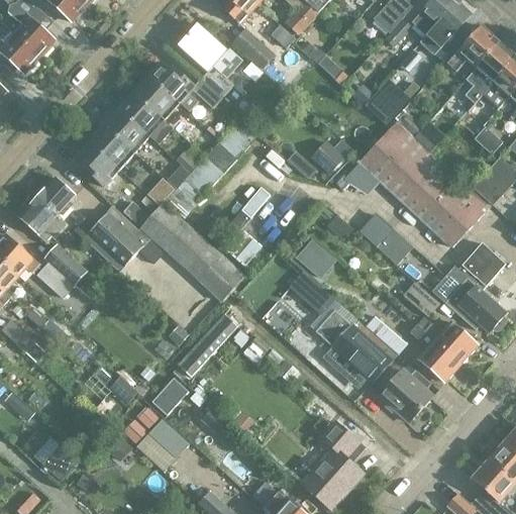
[(87,2),(85,0),(49,0),(72,19),(76,14),(78,16),(86,7),(84,6),(87,2)]
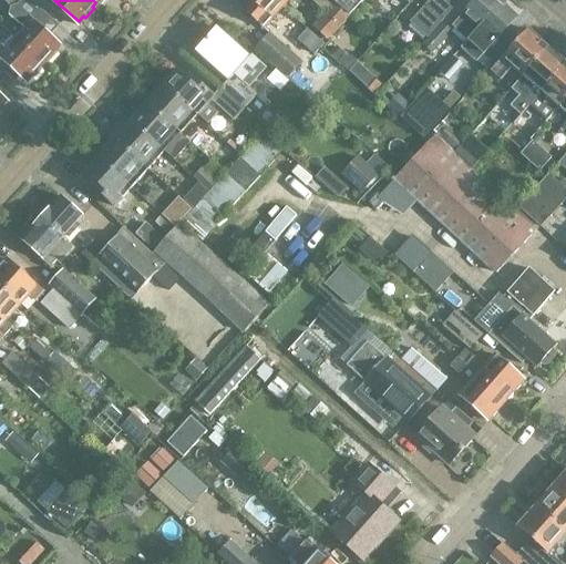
[(281,3),(277,0),(247,0),(242,7),(261,26),(281,3)]
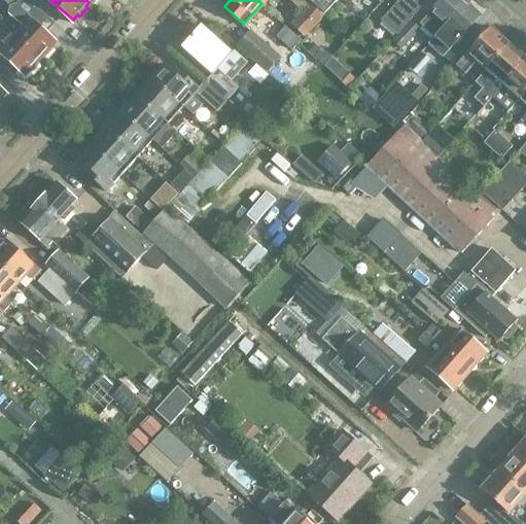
[(291,0),(300,7),(303,5),(305,7),(290,23),(304,35),(324,12),(335,0),(291,0)]
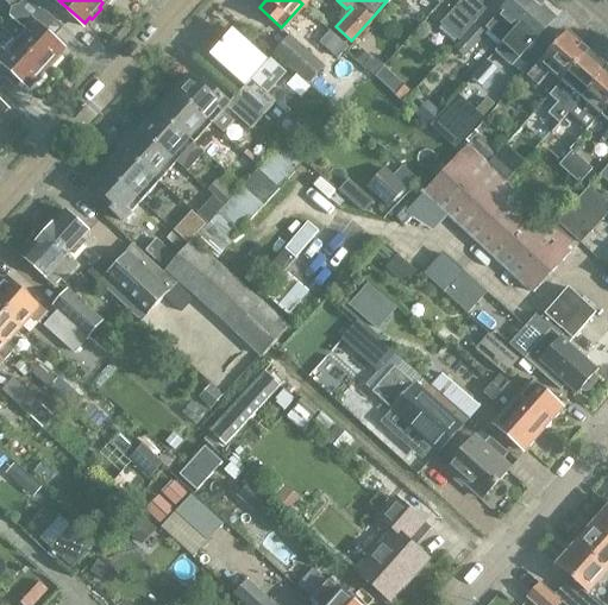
[(457,0),(439,21),(458,38),(452,45),(464,55),(486,31),(474,20),(477,17),(469,10),(477,0),(457,0)]
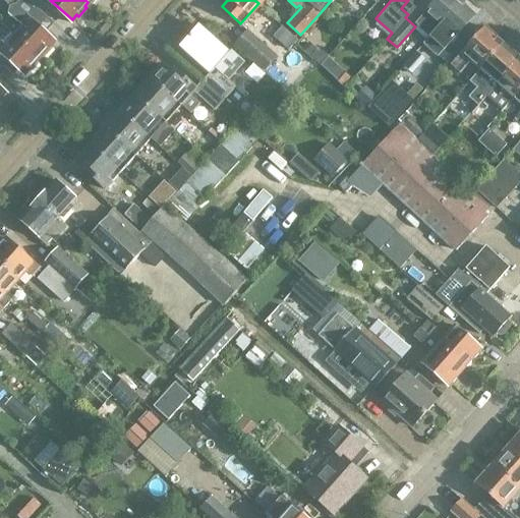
[(434,0),(425,10),(425,9),(414,21),(429,35),(460,0),(434,0)]
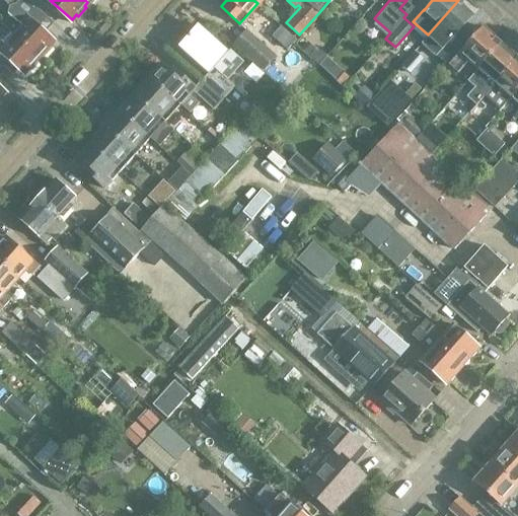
[(472,12),(458,0),(428,34),(436,42),(446,29),(453,35),(472,12)]
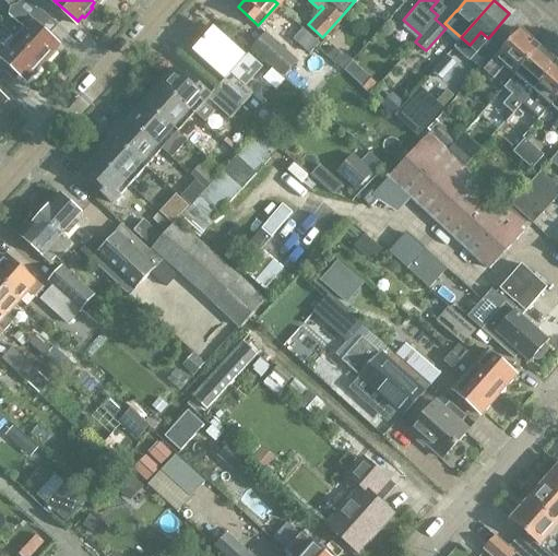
[(24,24),(14,34),(43,60),(46,56),(48,58),(57,48),(55,47),(59,42),(27,12),(20,20),(24,24)]
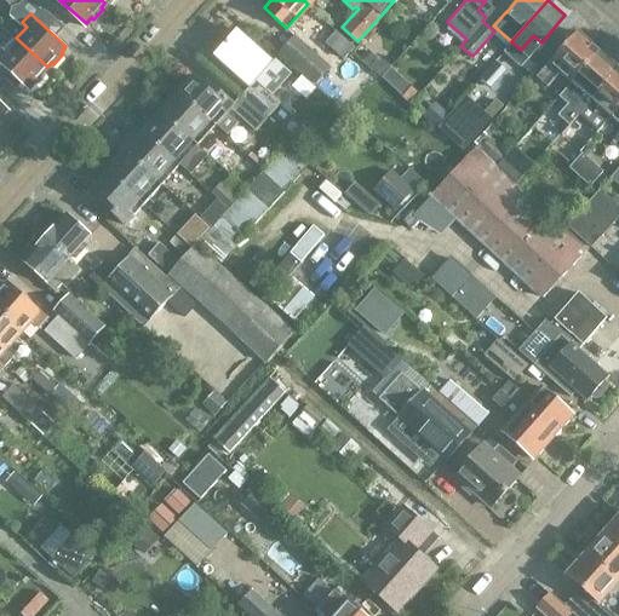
[(267,116),(281,101),(256,78),(273,59),(238,27),(213,53),(248,86),(241,93),(267,116)]
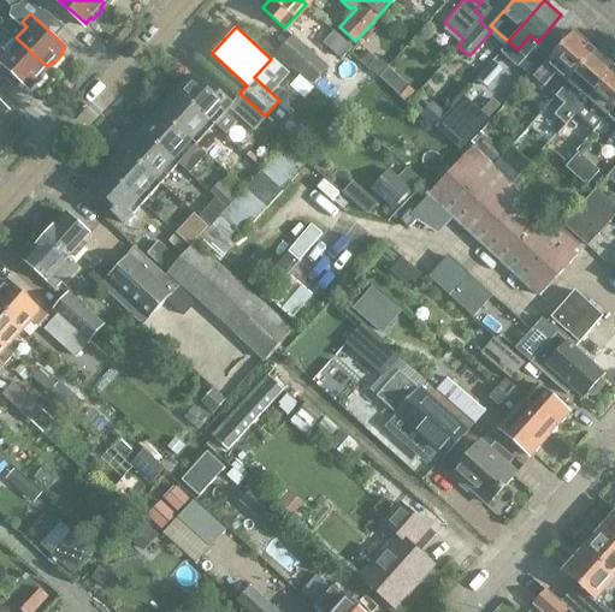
[(299,29),(277,53),(297,70),(318,47),(299,29)]
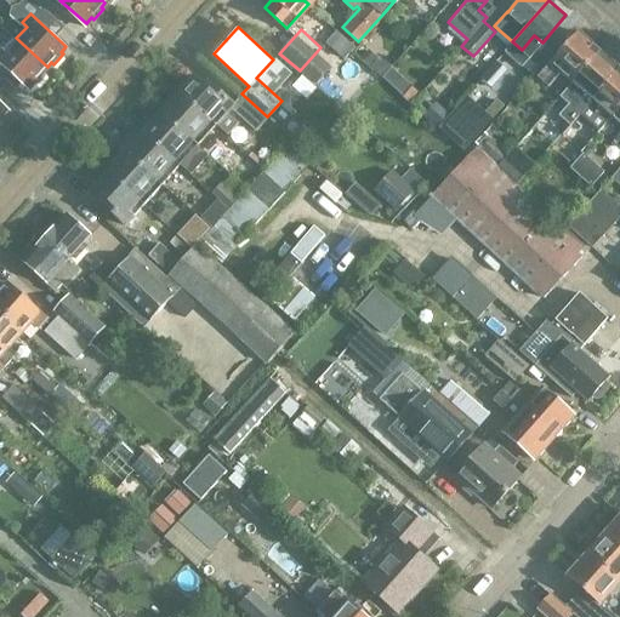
[(578,30),(551,61),(538,76),(547,85),(562,70),(572,80),(599,49),(578,30)]
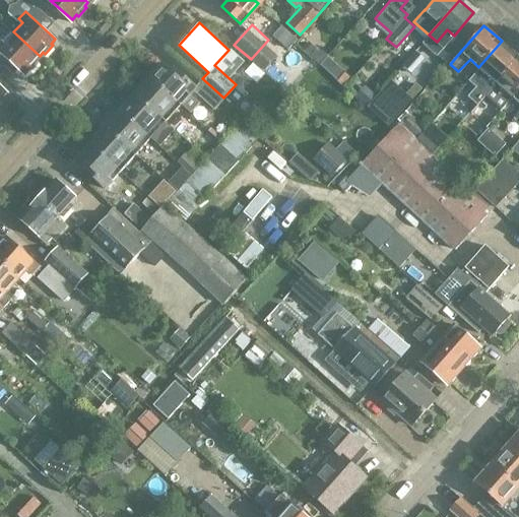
[(0,51),(24,73),(28,67),(30,69),(39,61),(37,59),(40,56),(13,31),(4,42),(0,39),(0,51)]
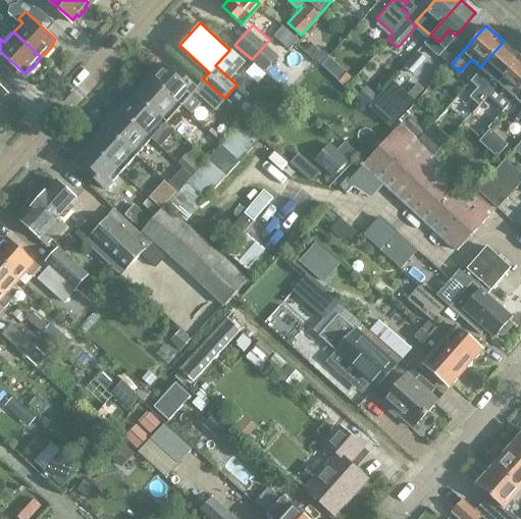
[(520,56),(504,41),(480,67),(490,75),(481,86),(479,84),(463,102),(472,110),(462,120),(463,121),(520,56)]
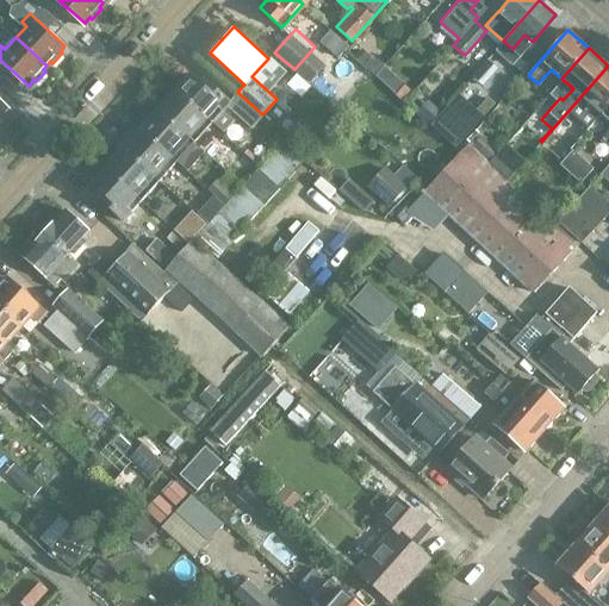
[(521,69),(509,58),(486,82),(499,94),(521,69)]
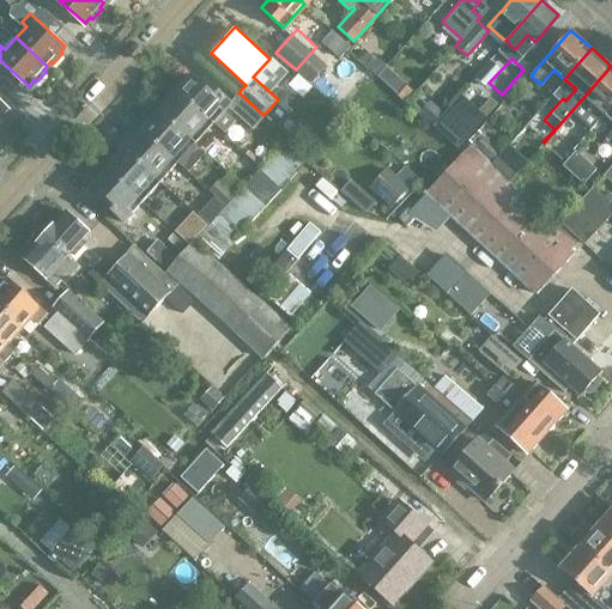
[(611,105),(611,66),(544,142),(550,148),(561,136),(561,138),(582,114),(583,115),(593,104),(605,115),(611,105)]
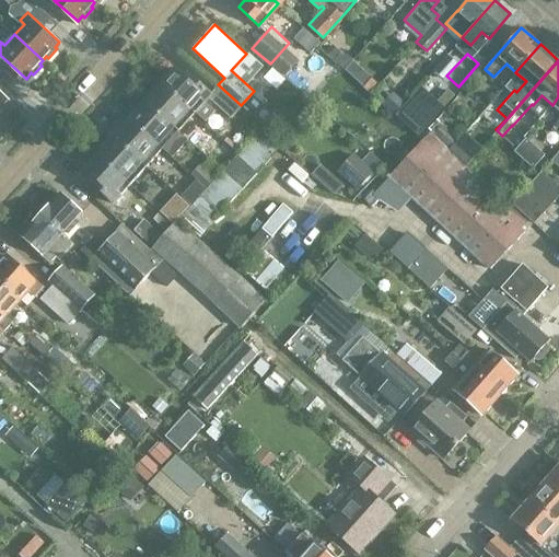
[(175,68),(160,85),(191,114),(208,96),(211,93),(188,72),(185,77),(175,68)]
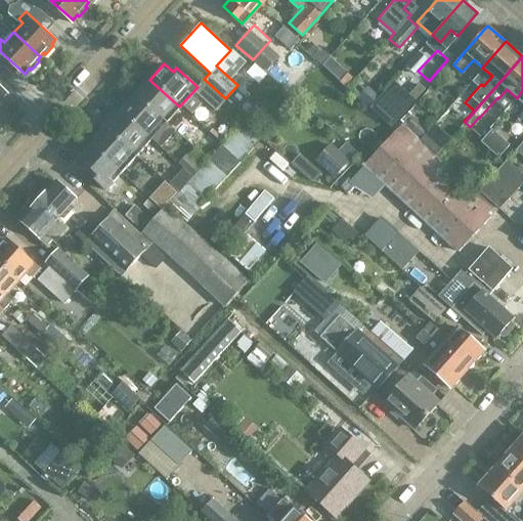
[(371,104),(392,124),(417,95),(394,76),(371,104)]
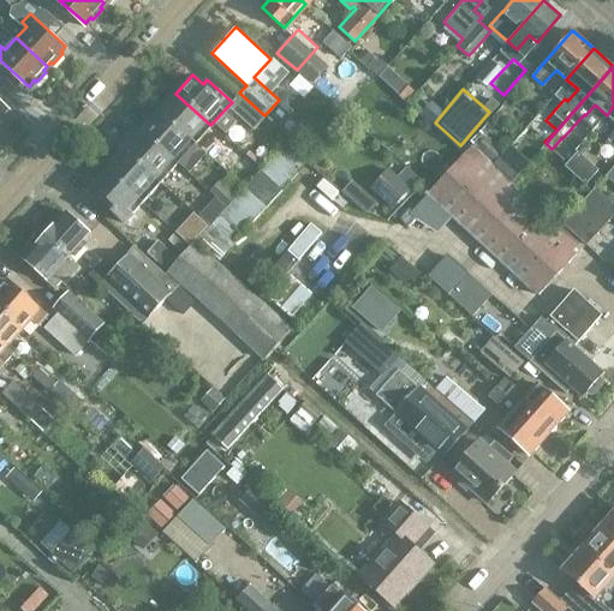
[(232,102),(228,106),(254,127),(264,115),(239,93),(232,102)]
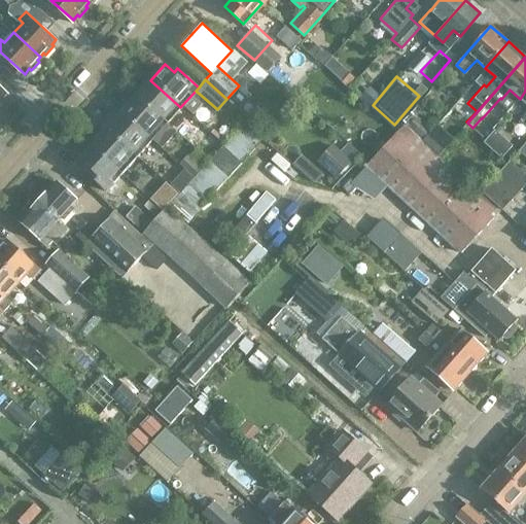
[(180,107),(150,80),(136,96),(166,123),(180,107)]
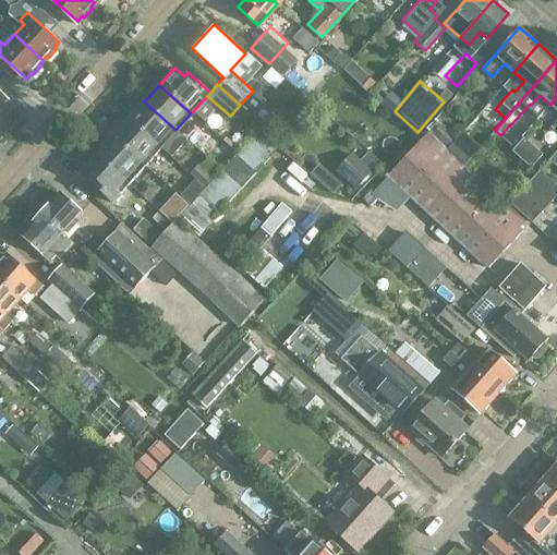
[(176,130),(144,101),(130,118),(161,146),(176,130)]
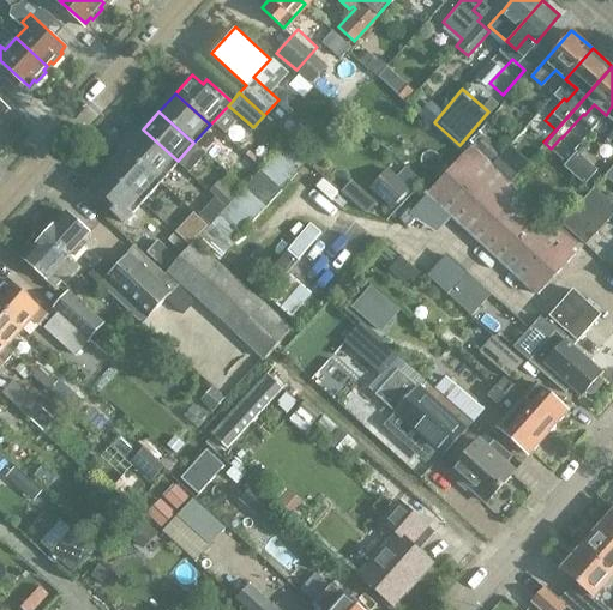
[(178,161),(143,130),(126,148),(161,179),(178,161)]
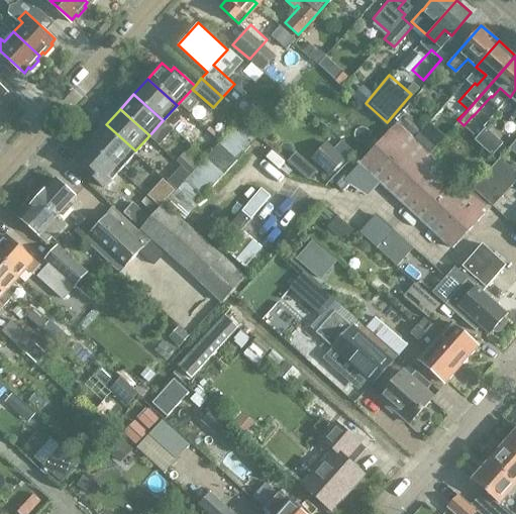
[(408,112),(398,122),(397,121),(353,169),(353,170),(336,189),(365,214),(382,195),(393,205),(383,215),(402,232),(411,222),(445,253),(489,206),(413,136),(423,125),(408,112)]
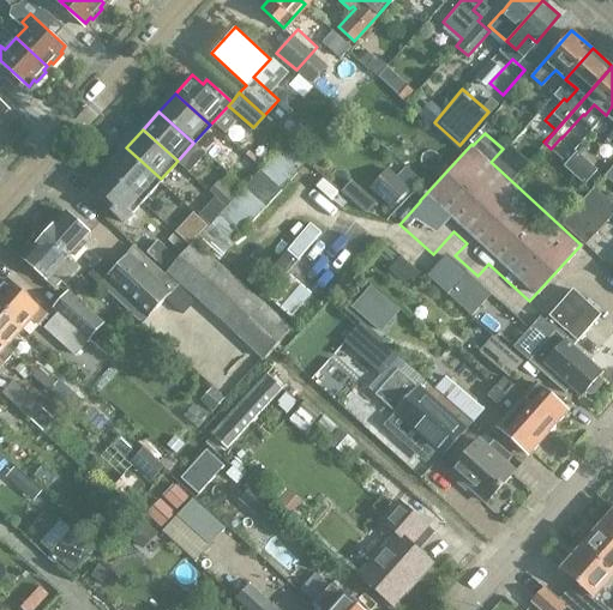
[(283,142),(204,229),(226,248),(305,161),(283,142)]
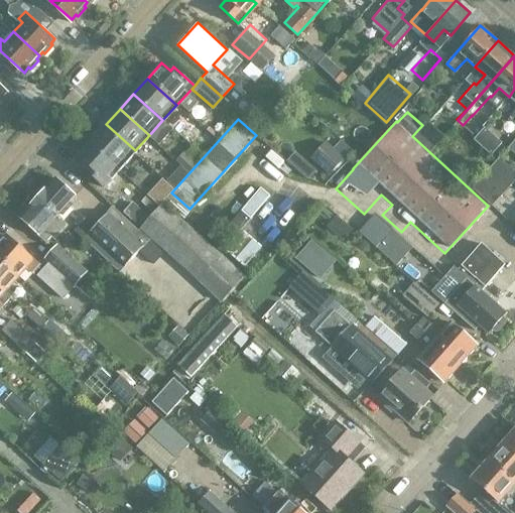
[(135,150),(106,124),(92,139),(121,165),(135,150)]
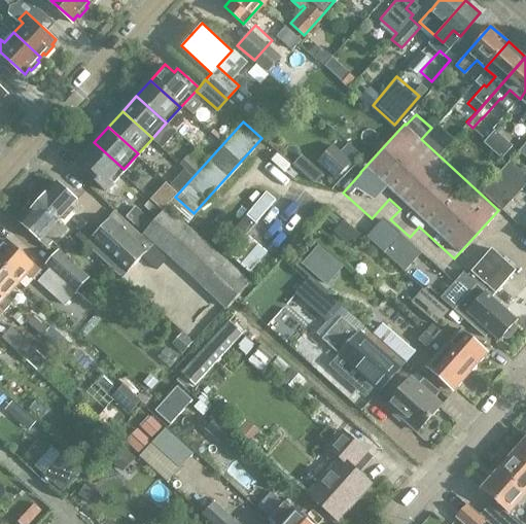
[(505,149),(492,137),(486,144),(499,156),(505,149)]
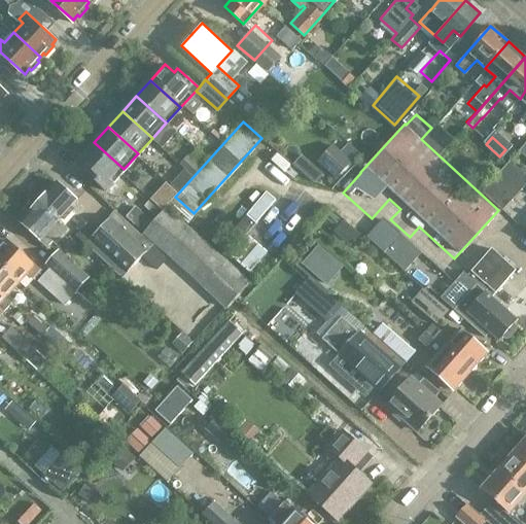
[(124,169),(94,142),(79,158),(89,166),(85,170),(106,188),(124,169)]
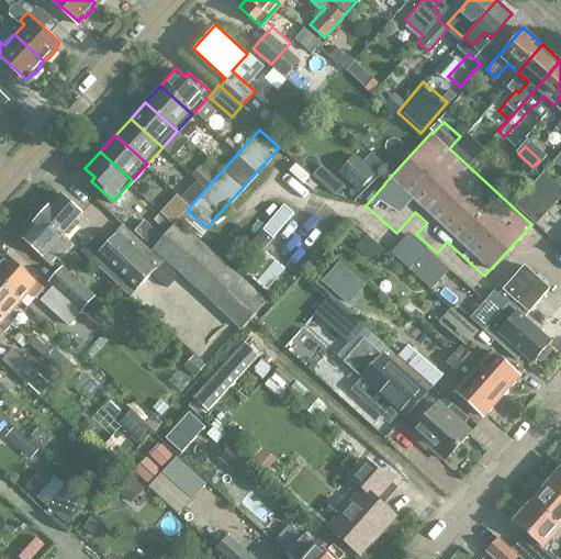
[(209,178),(199,167),(192,175),(203,185),(209,178)]
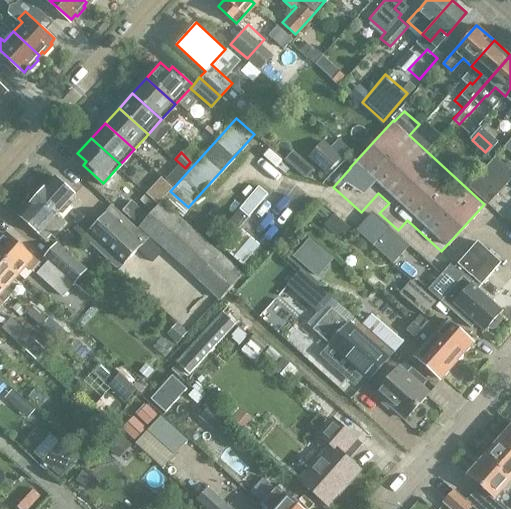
[(467,184),(487,202),(510,176),(510,168),(495,154),(467,184)]
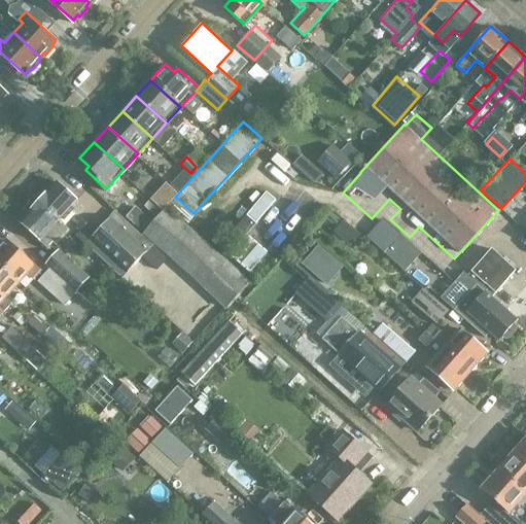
[(190,173),(180,164),(173,171),(183,180),(190,173)]
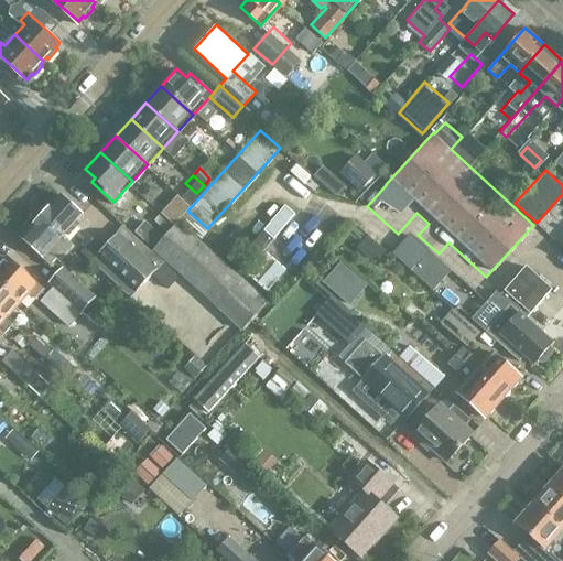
[(60,193),(40,214),(62,234),(82,213),(60,193)]
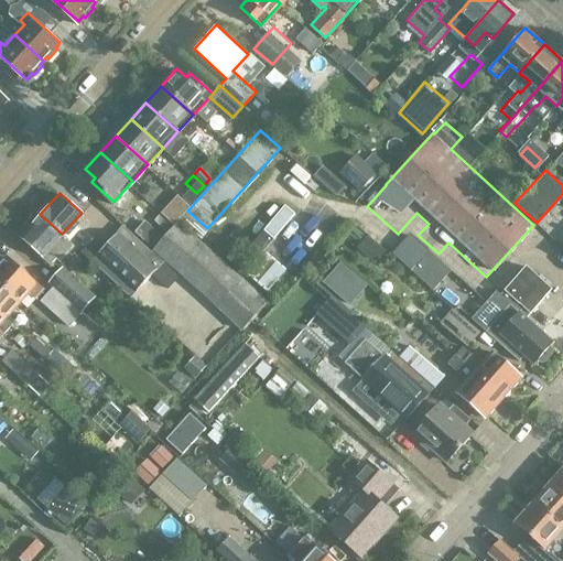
[(263,226),(274,234),(295,208),(285,200),(263,226)]
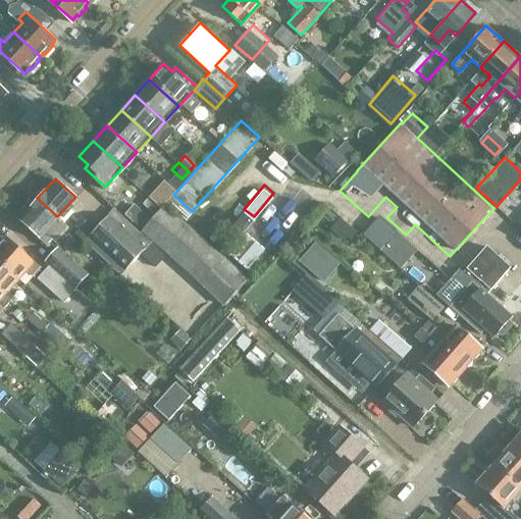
[(154,189),(148,195),(161,207),(164,204),(167,201),(164,198),(165,198),(154,189)]
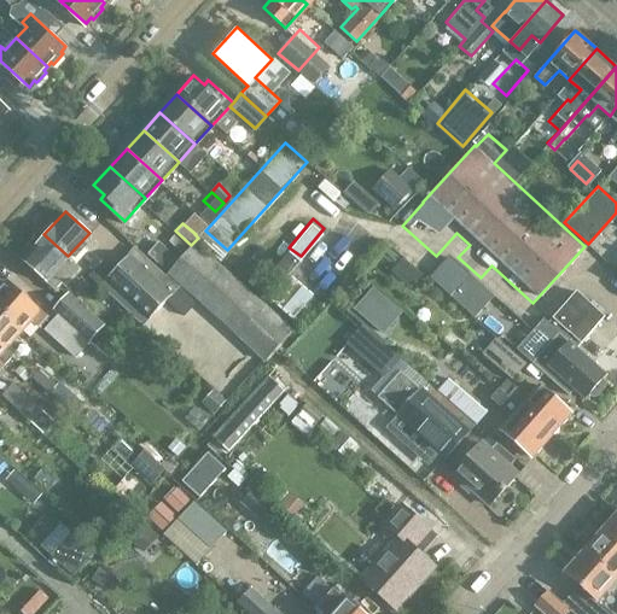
[(191,245),(175,231),(168,239),(180,250),(187,243),(191,245)]
